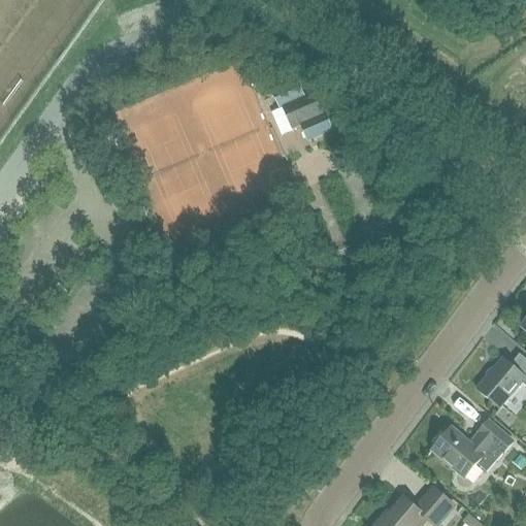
[(306,139),(331,129),(324,112),(321,113),(311,92),(302,95),(296,79),(271,90),(278,107),(282,105),(291,128),(299,124),(306,139)]
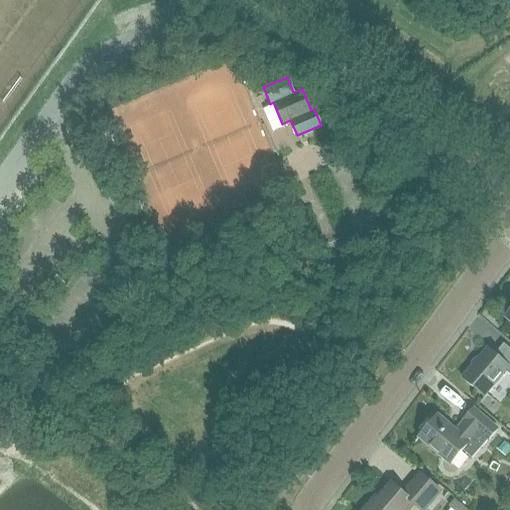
[(476,321),(470,330),(488,343),(495,335),(476,321)]
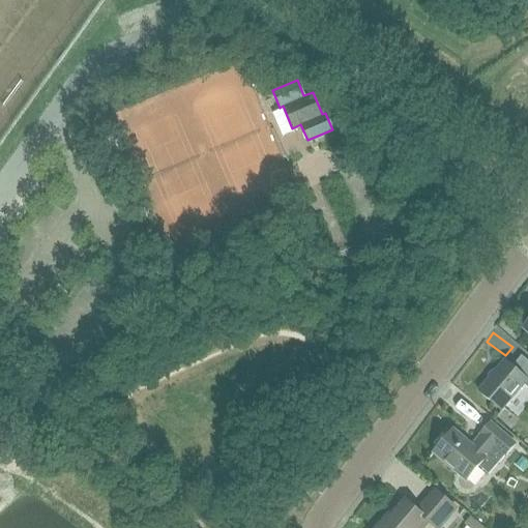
[(503,358),(477,389),(500,410),(523,383),(527,387),(527,360),(520,354),(510,364),(503,358)]
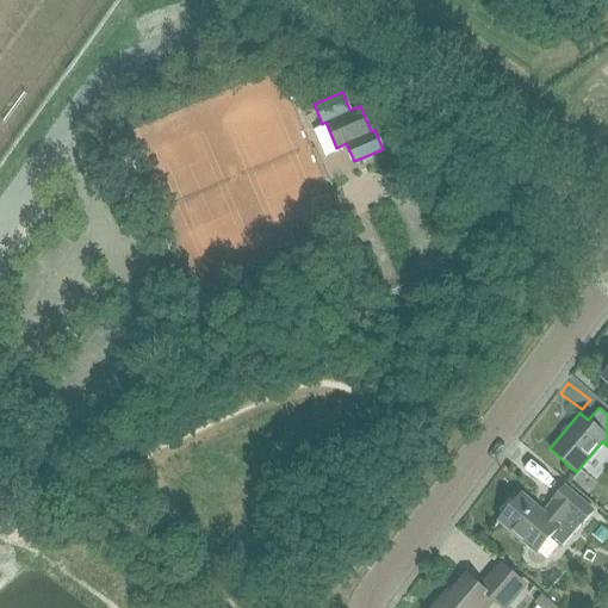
[(581,523),(591,510),(563,485),(552,498),(553,500),(543,513),(520,494),(497,520),(535,552),(550,535),(562,545),(579,522),(581,523)]
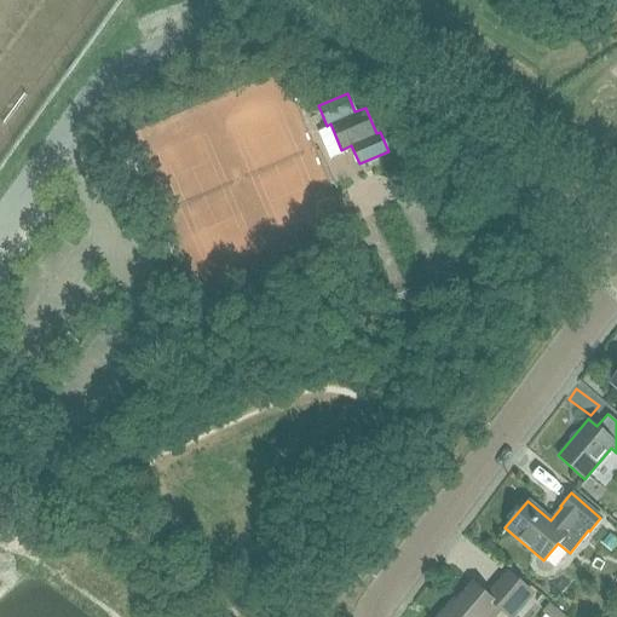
[(509,616),(531,592),(507,572),(486,595),(472,583),(449,610),(445,607),(437,616),(491,616),(500,609),(509,616)]
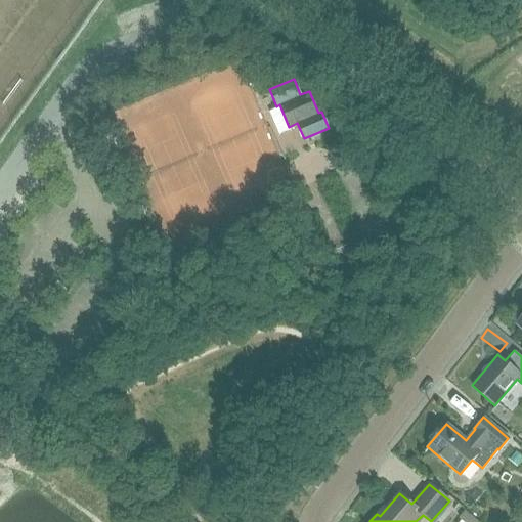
[(479,521),(465,509),(459,516),(465,521),(479,521)]
